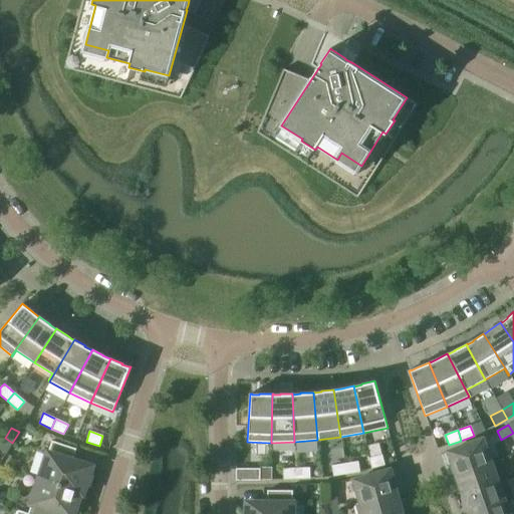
[(5,438),(0,446),(0,450),(6,454),(12,443),(5,438)]
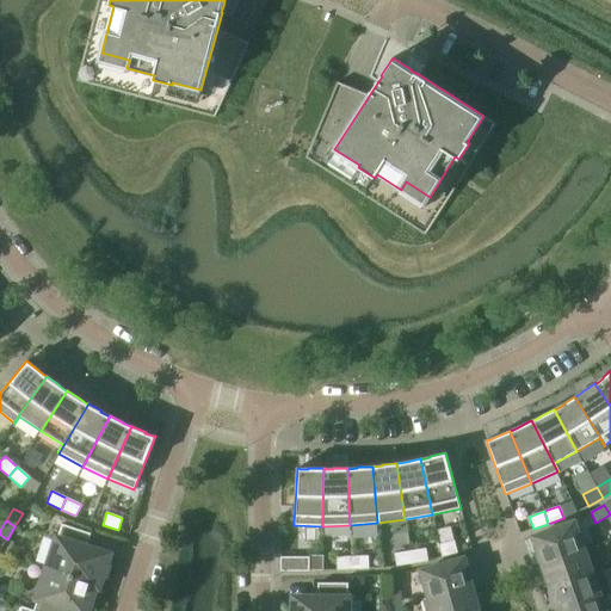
[(48,568),(98,585),(100,578),(103,579),(107,565),(105,563),(107,555),(86,548),(91,534),(61,524),(56,541),(48,568)]
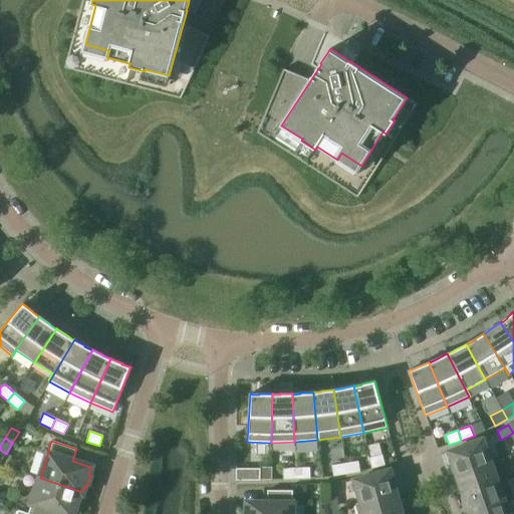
[(457,475),(490,463),(483,443),(481,443),(480,441),(451,451),(452,454),(450,455),(457,475)]
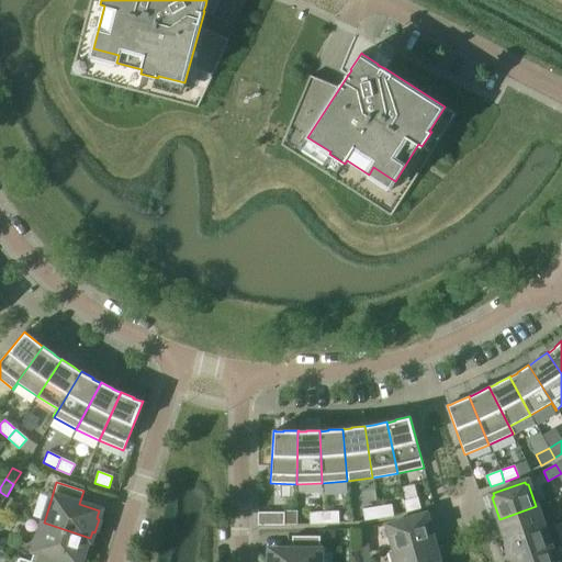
[(403,501),(406,513),(420,508),(417,497),(403,501)]
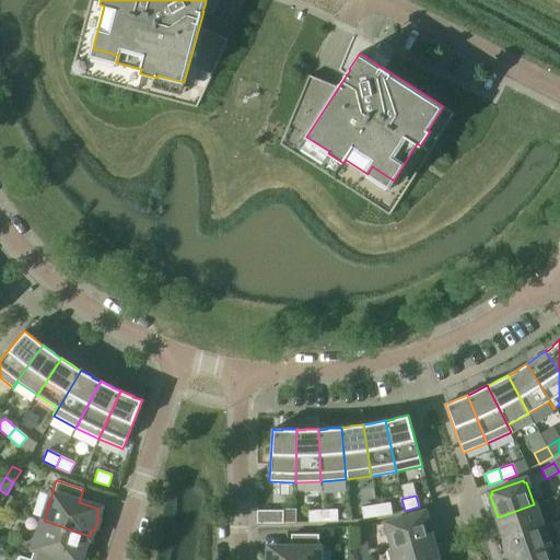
[(375,505),(377,516),(392,514),(391,503),(375,505)]
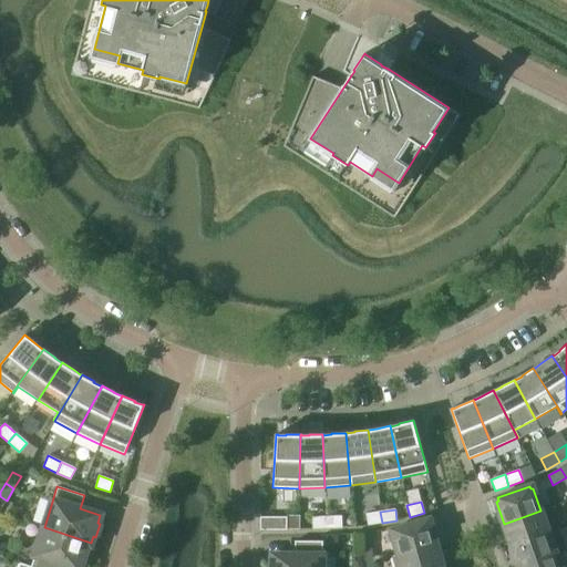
[(511,544),(558,527),(547,531),(540,511),(504,524),(511,544)]
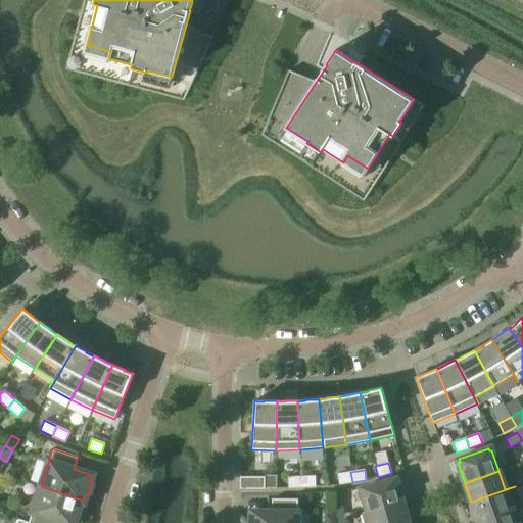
[(339,484),(352,482),(350,472),(337,474),(339,484)]
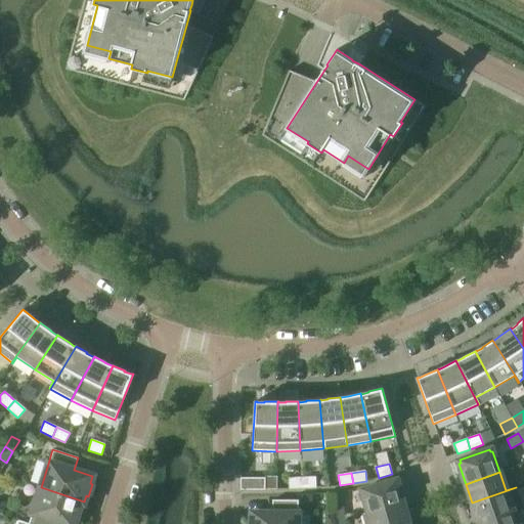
[(289,489),(302,488),(302,477),(288,478),(289,489)]
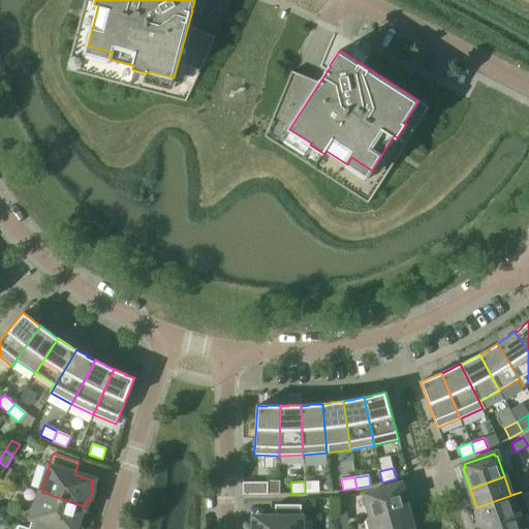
[(305,481),(305,493),(319,492),(318,481),(305,481)]
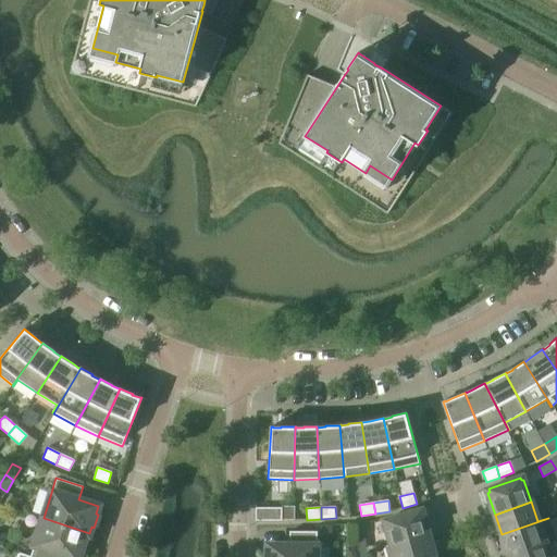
[(256,508),(256,521),(282,521),(282,508),(256,508)]
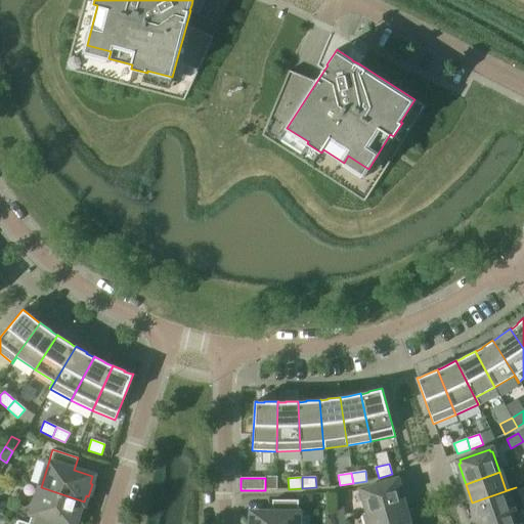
[(361,516),(403,504),(397,483),(395,483),(394,480),(363,488),(364,491),(362,492),(367,512),(360,514),(361,516)]
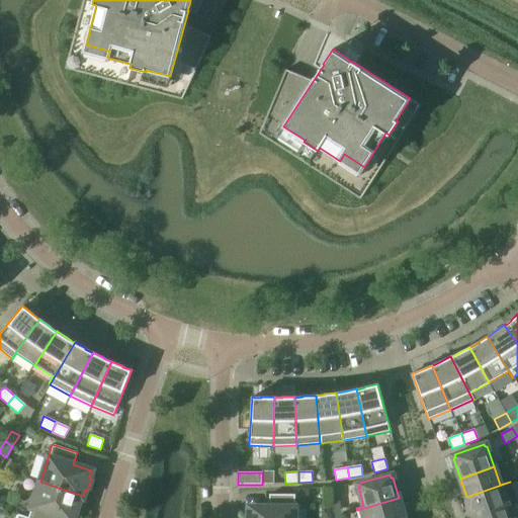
[(83,497),(83,496),(40,482),(32,506),(28,517),(18,514),(18,515),(27,517),(55,517),(56,515),(66,517),(75,517),(78,511),(76,510),(80,496),(83,497)]
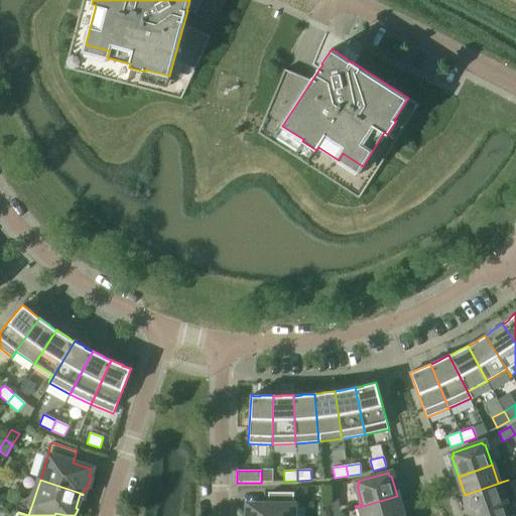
[(472,514),(515,499),(508,480),(465,495),(472,514)]
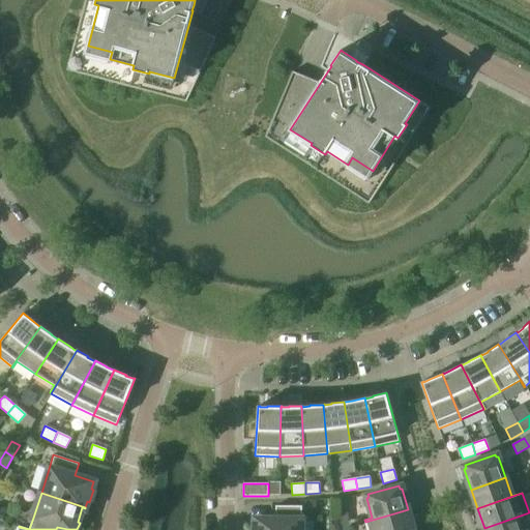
[(301,529),(301,505),(275,505),(275,519),(255,519),(255,526),(253,526),(252,529),(301,529)]
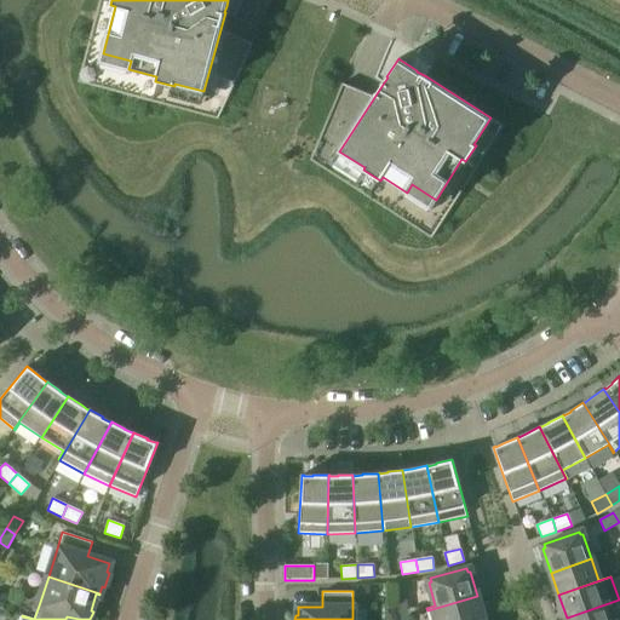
[(429,619),(480,619),(483,619),(477,596),(428,610),(429,619)]
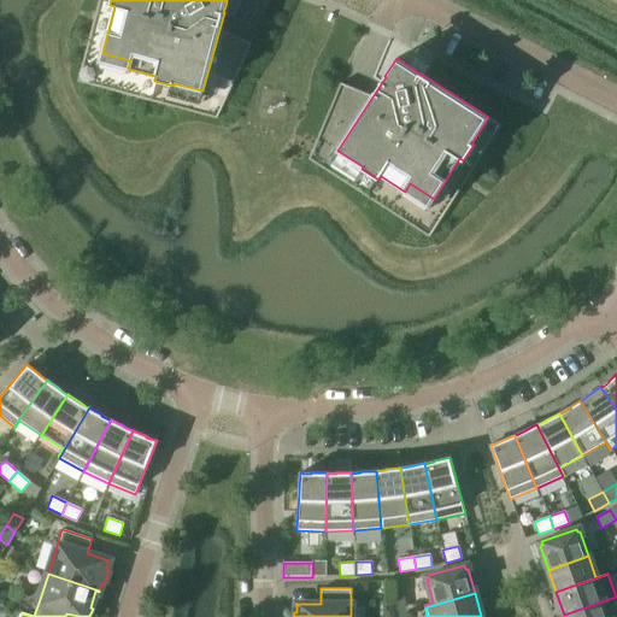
[(394,615),(406,612),(404,597),(392,598),(394,615)]
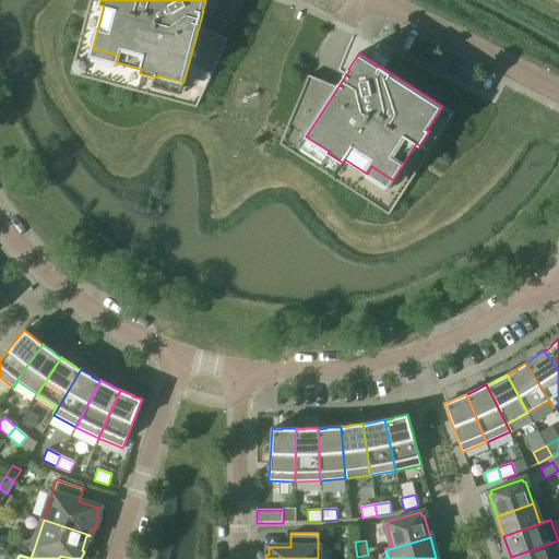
[(511,558),(558,558),(558,552),(556,543),(558,542),(558,540),(511,557),(511,558)]
